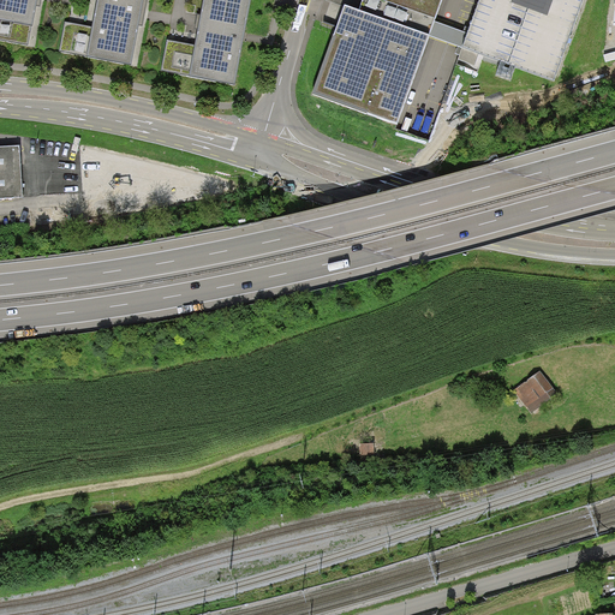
[(0,0),(0,21),(33,28),(37,0),(0,0)]
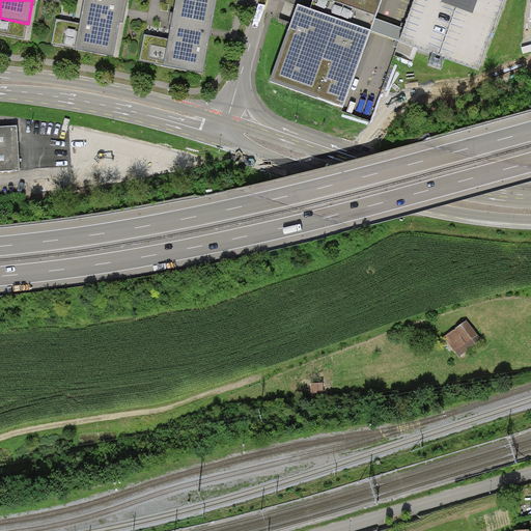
[(83,0),(79,24),(75,49),(113,56),(122,7),(123,0),(83,0)]
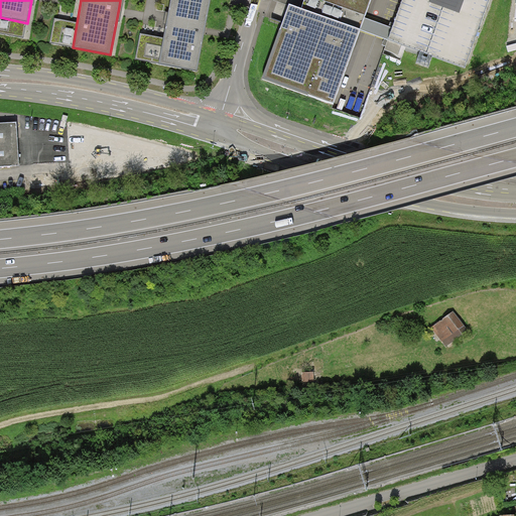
[(159,63),(159,65),(198,72),(211,0),(170,0),(167,19),(164,38),(159,63)]
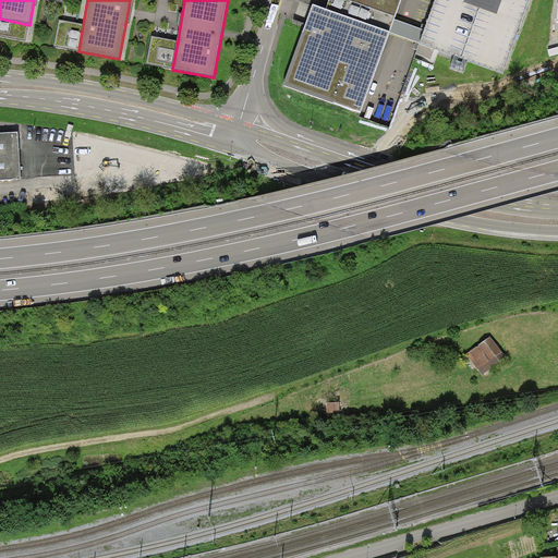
[(360,113),(400,0),(329,0),(325,12),(312,8),(283,86),(360,113)]
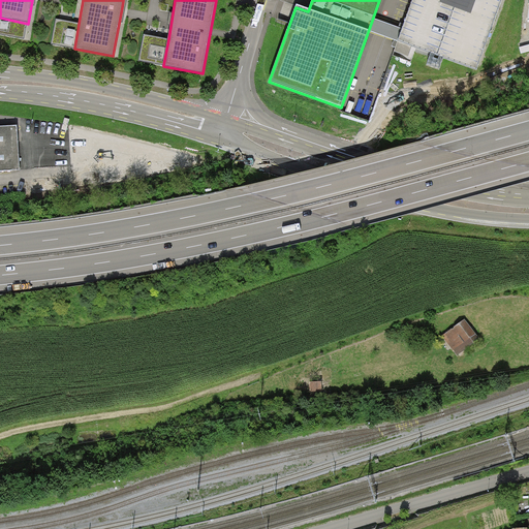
[(416,0),(404,34),(477,60),(498,0),(416,0)]
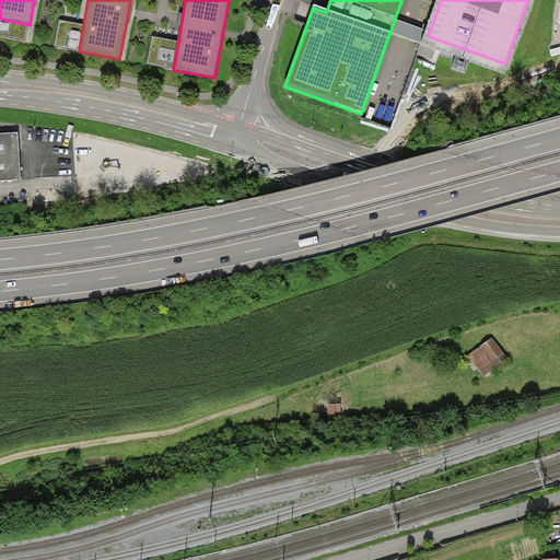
[(0,19),(0,37),(26,43),(30,25),(0,19)]
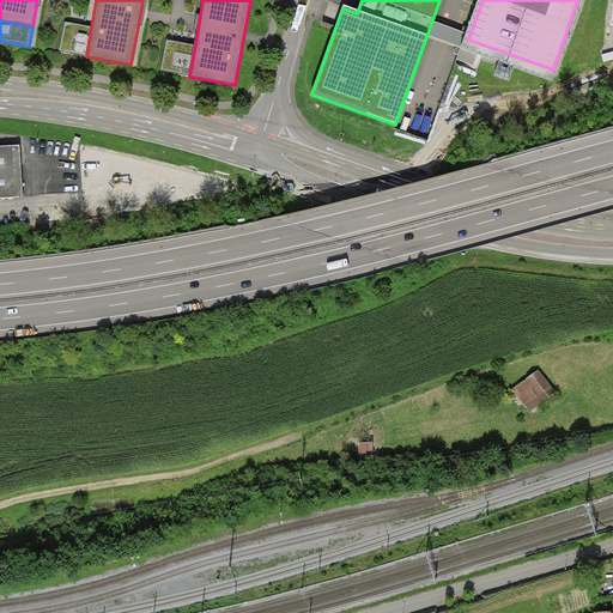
[(86,56),(91,28),(65,23),(59,52),(86,56)]
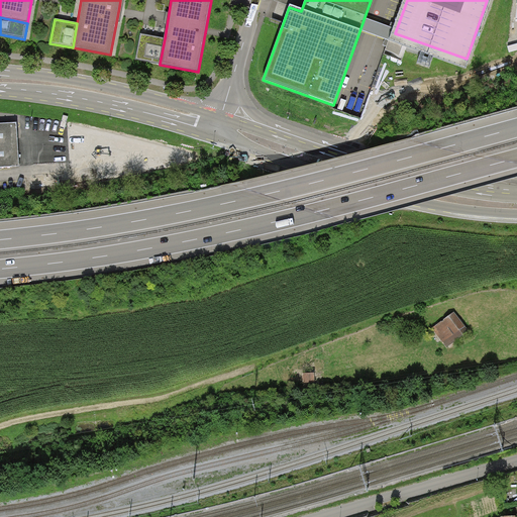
[(160,64),(165,38),(140,34),(135,60),(160,64)]
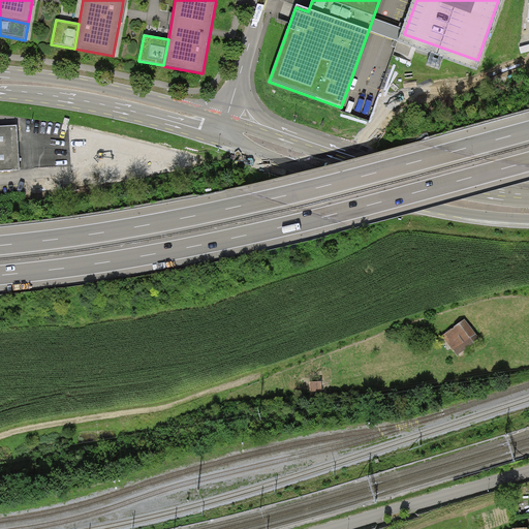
[(0,172),(19,170),(16,126),(0,127),(0,172)]
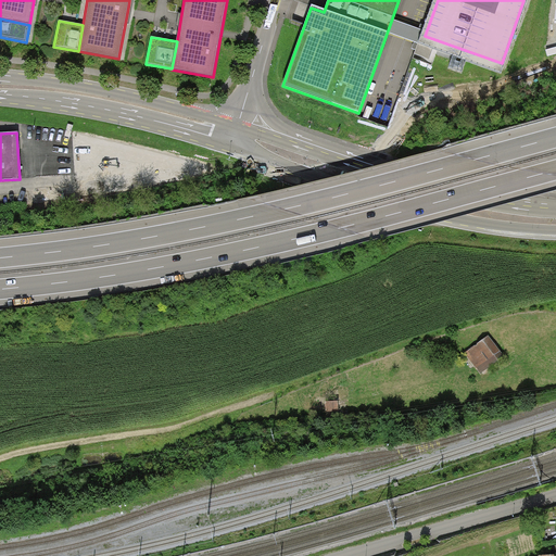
[(465,353),(481,375),(505,356),(489,336),(465,353)]
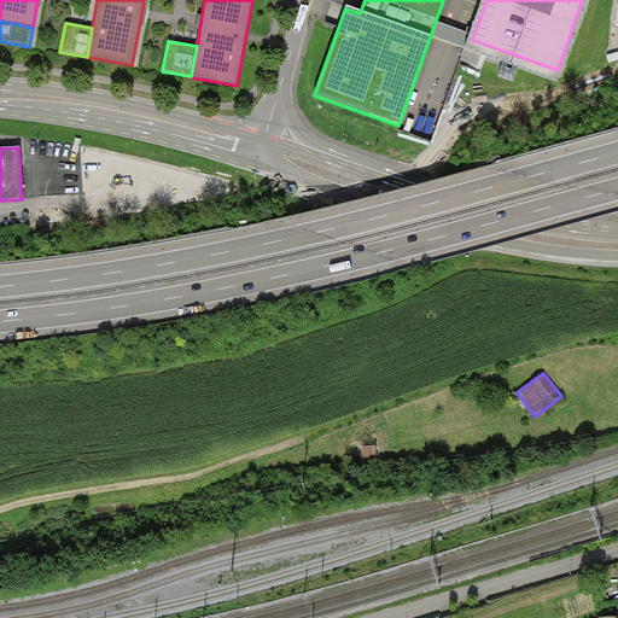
[(373,448),(360,448),(360,460),(373,459),(373,448)]
